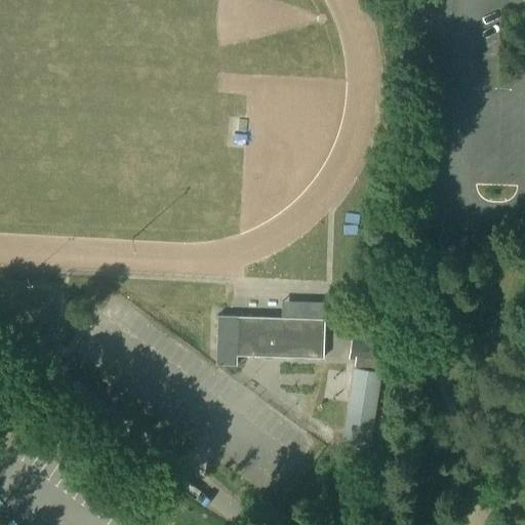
[(429,18),(430,4),(417,3),(416,17),(429,18)]
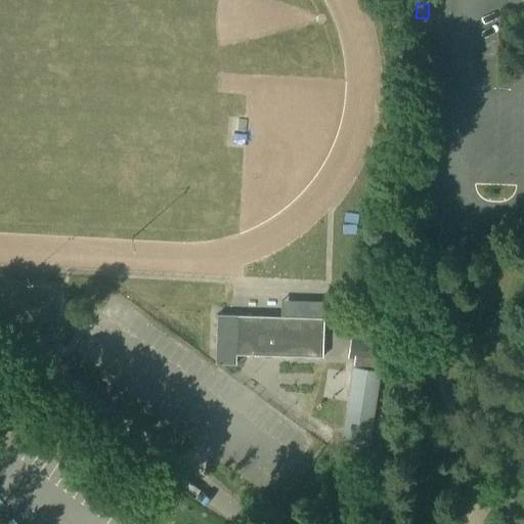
[(236,314),(236,315),(235,353),(322,356),(323,317),(236,314)]
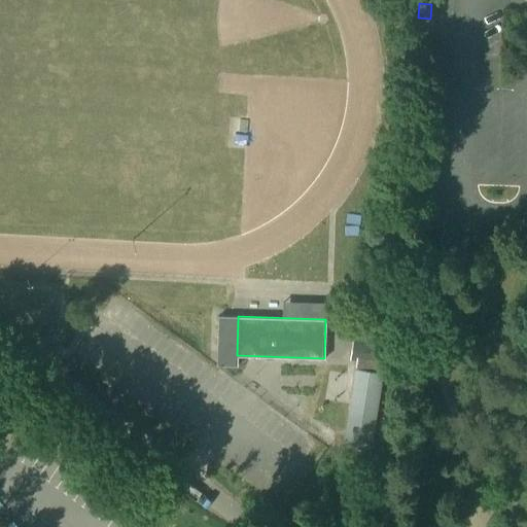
[(237,355),(238,317),(217,317),(216,356),(237,357),(237,355)]
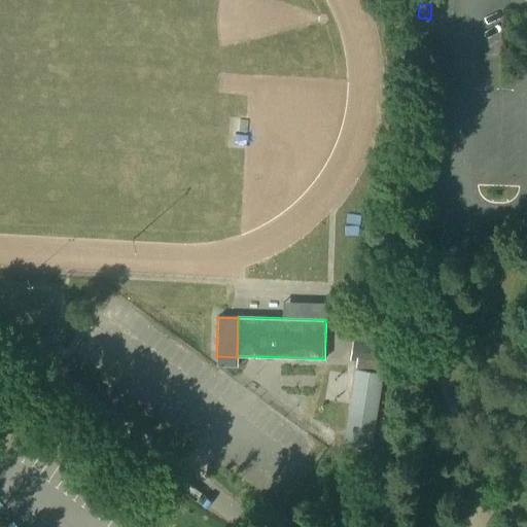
[(384,363),(392,365),(393,343),(392,343),(394,326),(356,320),(350,358),(356,359),(345,428),(355,429),(353,446),(370,449),(384,363)]
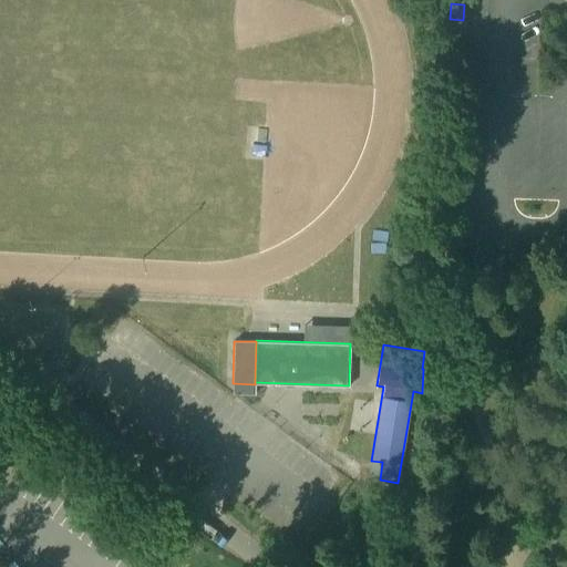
[(255,394),(255,384),(233,383),(233,394),(255,394)]
